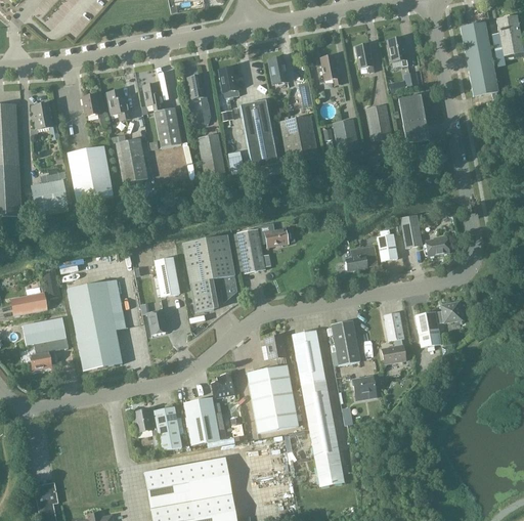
[(516,14),(496,18),(503,54),(523,51),(516,14)]
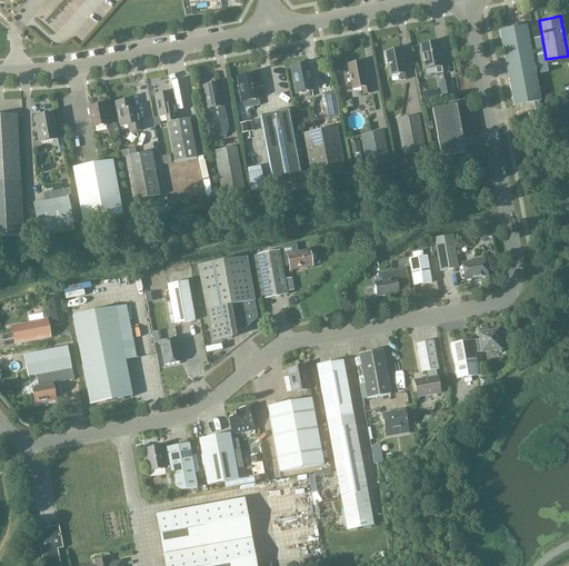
[(500,28),(507,66),(533,60),(526,22),(500,28)]
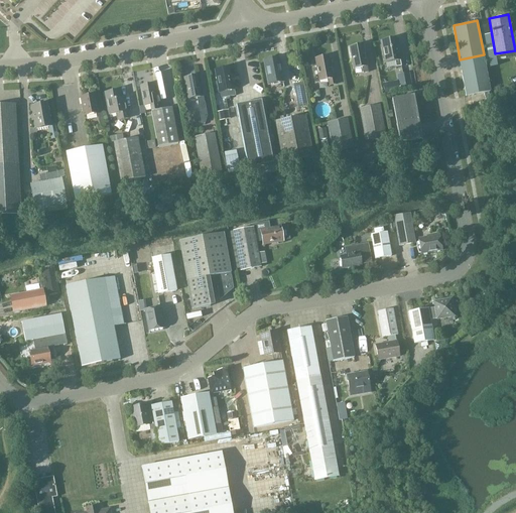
[(396,65),(401,63),(400,57),(396,35),(381,38),(385,60),(394,58),(396,65)]
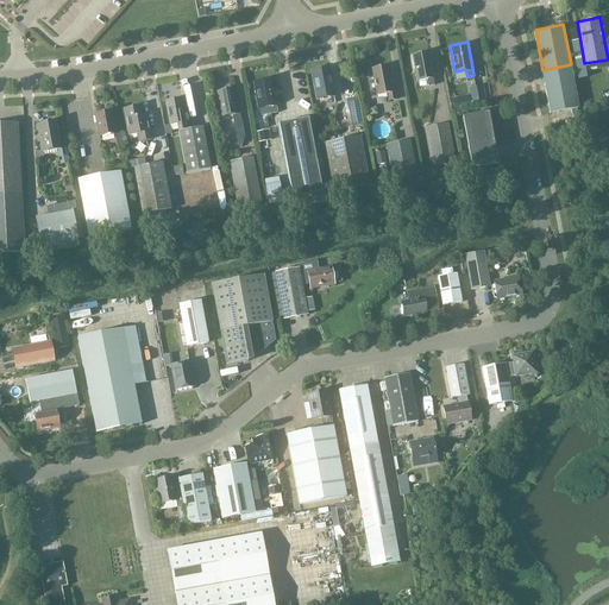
[(416,79),(426,76),(428,83),(434,82),(428,50),(412,52),(416,79)]
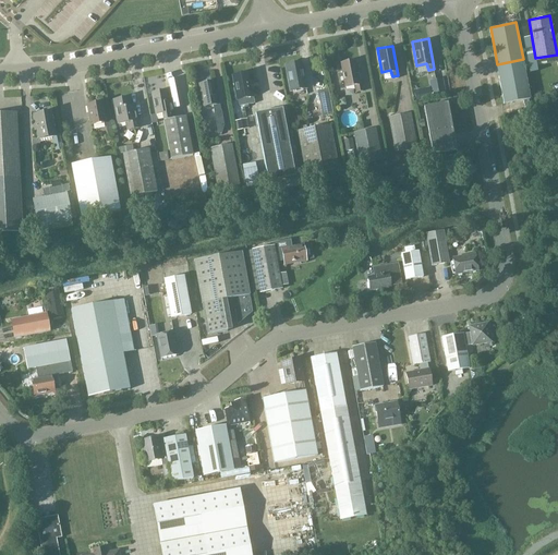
[(315,63),(322,61),(320,53),(313,55),(315,63)]
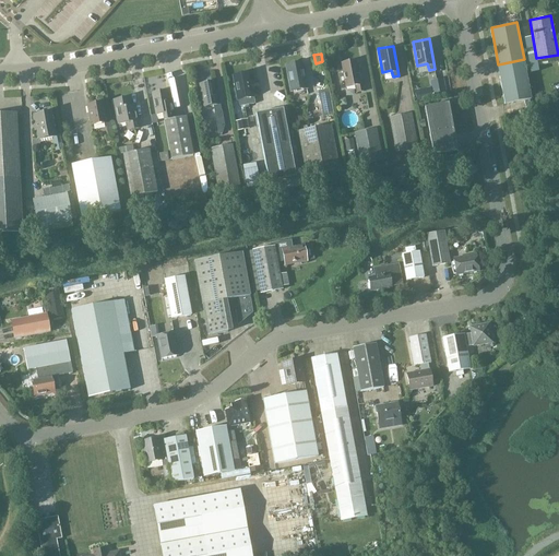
[(357,90),(364,89),(363,82),(360,82),(355,58),(341,61),(345,85),(355,83),(357,90)]
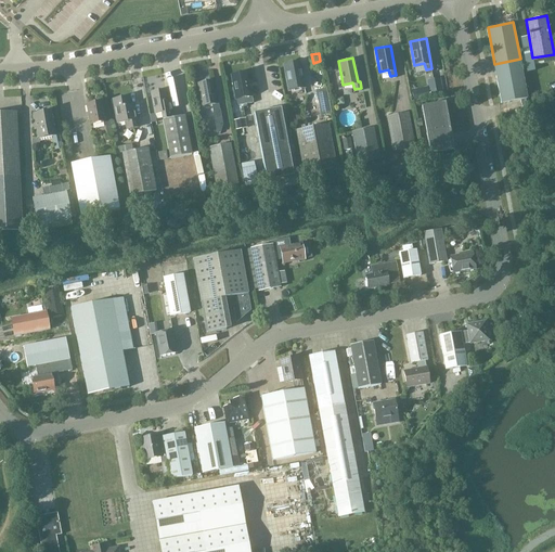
[(288,88),(304,86),(299,60),(296,61),(294,59),(291,59),(288,60),(287,62),(284,63),(288,88)]
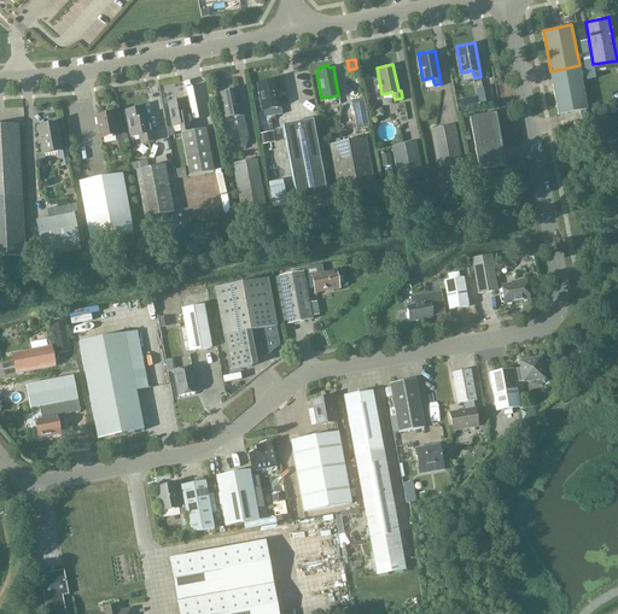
[(579,65),(551,71),(559,112),(587,107),(579,65)]
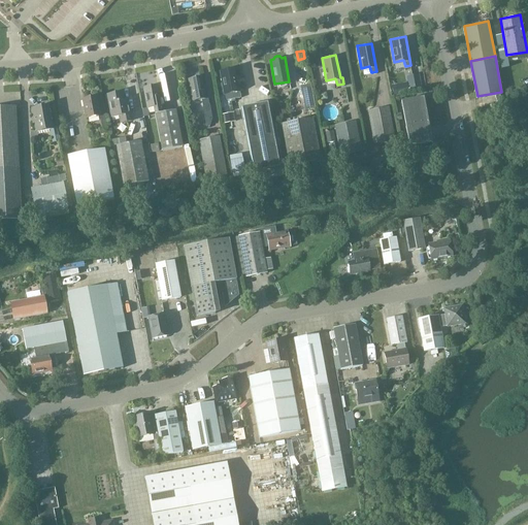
[(163,73),(163,79),(170,79),(170,71),(161,71),(161,69),(172,68),(172,60),(156,61),(156,73),(163,73)]
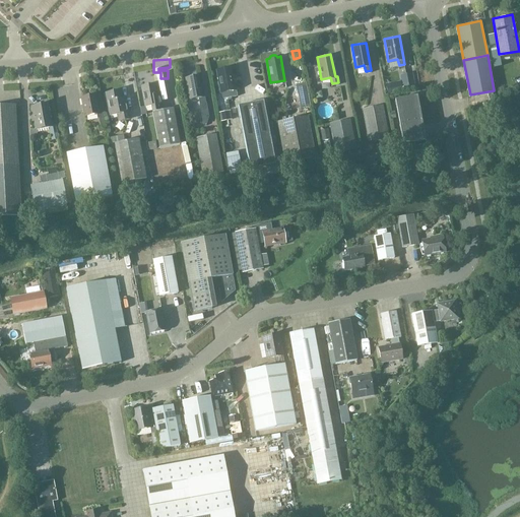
[(231,94),(237,93),(236,87),(234,87),(230,66),(216,68),(220,90),(230,89),(231,94)]
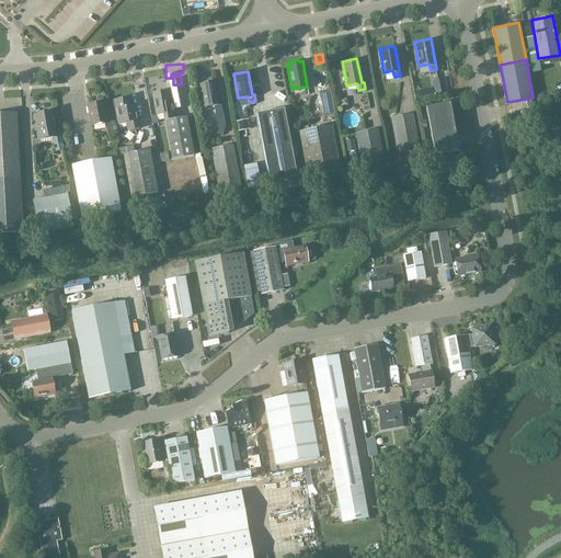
[(434,95),(448,93),(445,76),(431,79),(434,95)]
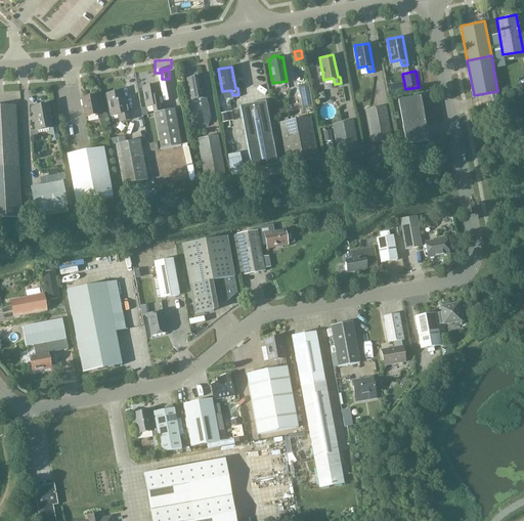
[(201,102),(207,101),(206,94),(204,95),(201,74),(186,77),(190,98),(200,96),(201,102)]
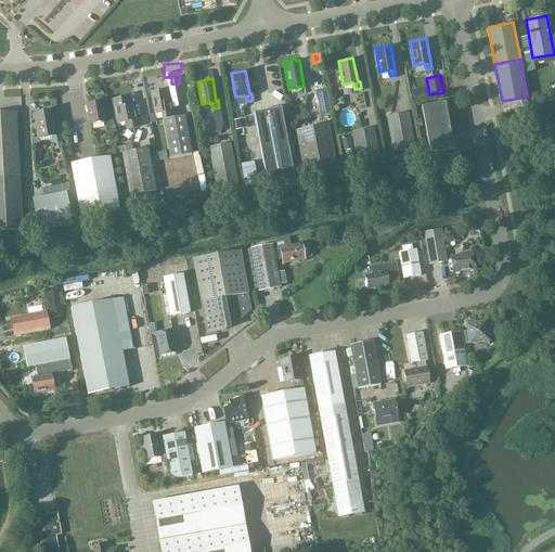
[(170,156),(191,152),(184,113),(172,116),(170,107),(168,108),(165,88),(151,90),(154,112),(162,110),(163,117),(170,156)]
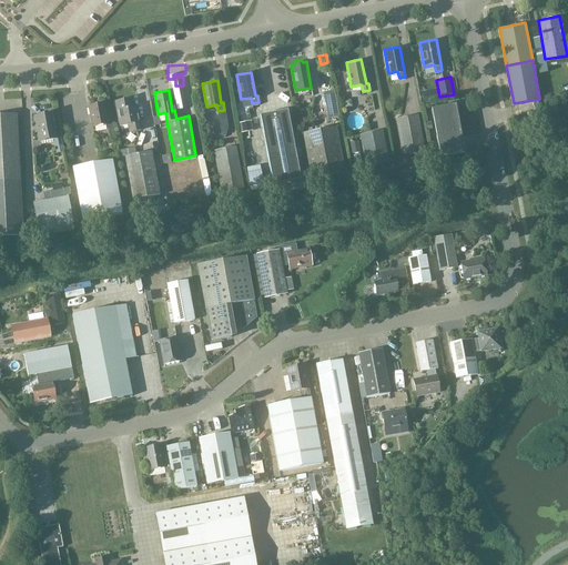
[(130,130),(141,128),(139,111),(134,112),(131,97),(114,100),(119,123),(128,122),(130,130)]
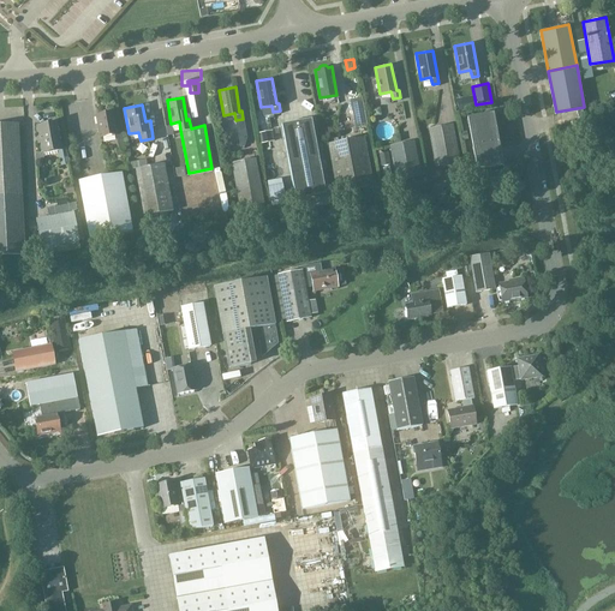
[(113,109),(96,113),(100,135),(117,132),(113,109)]
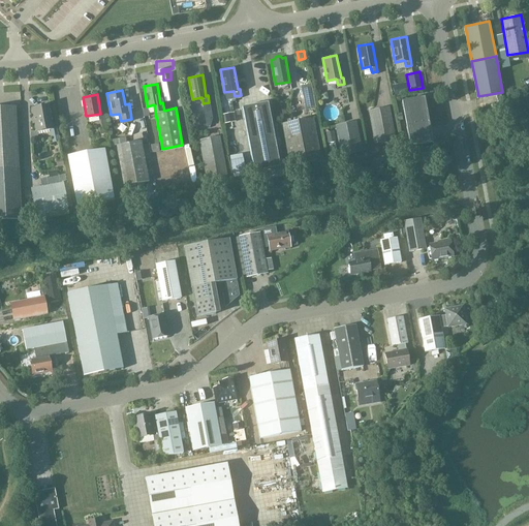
[(423,96),(403,100),(407,124),(406,124),(410,144),(432,140),(429,120),(428,120),(423,96)]
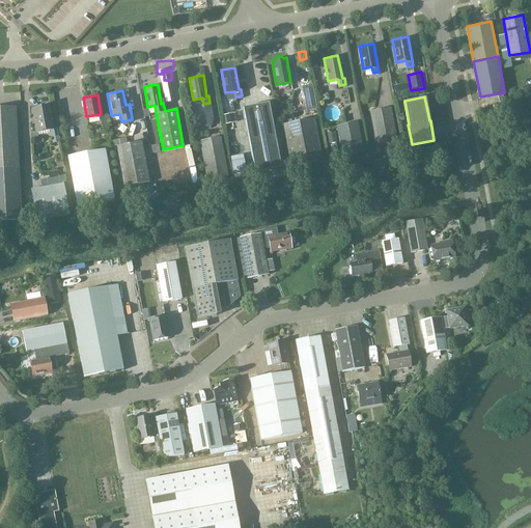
[(255,170),(281,166),(269,101),(243,106),(255,170)]
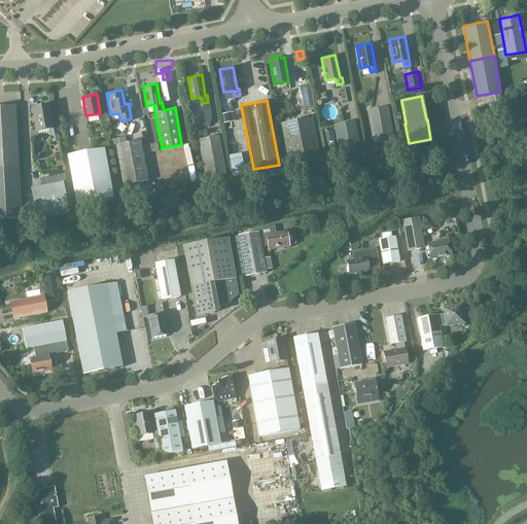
[(35,128),(31,129),(31,135),(38,134),(37,129),(50,127),(51,133),(50,133),(51,139),(59,138),(57,124),(51,125),(47,103),(32,106),(34,114),(33,114),(35,128)]
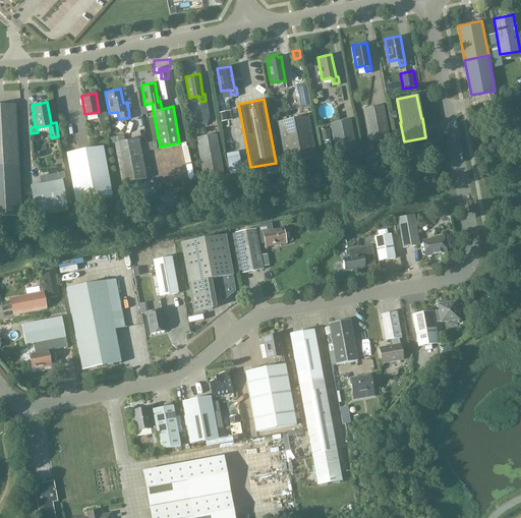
[(15,103),(0,103),(0,215),(20,215),(15,103)]
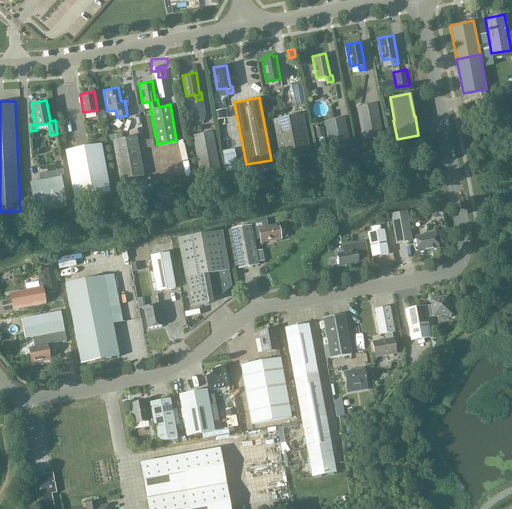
[(363,137),(382,133),(376,101),(357,105),(363,137)]
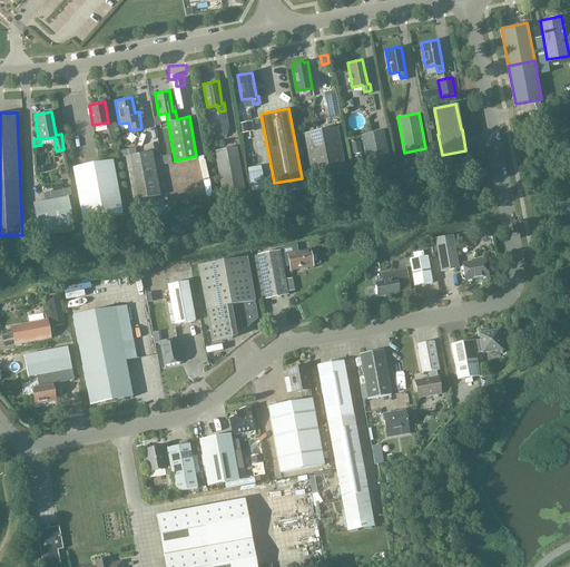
[(312,176),(345,169),(337,126),(304,132),(312,176)]
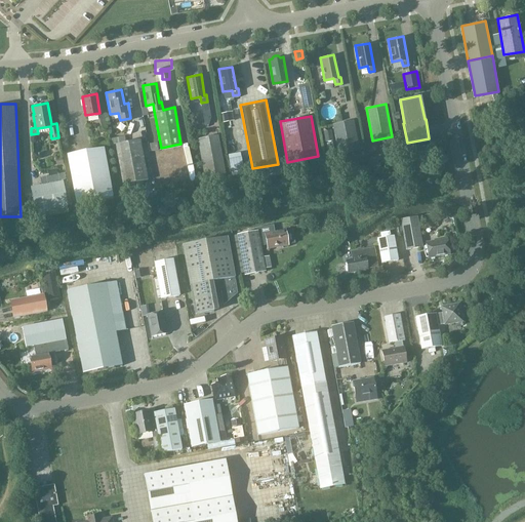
[(338,153),(359,149),(353,118),(332,122),(338,153)]
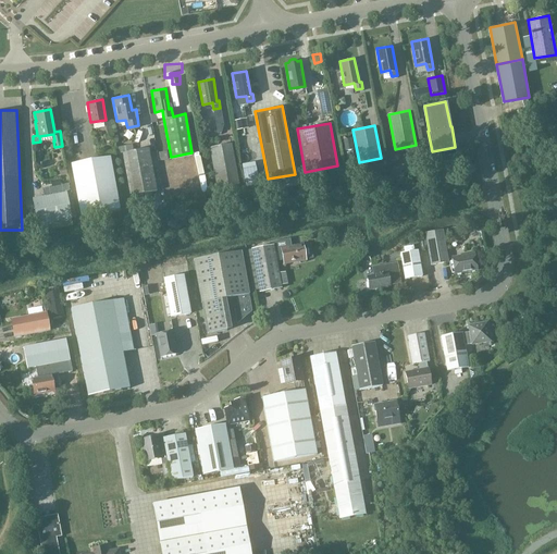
[(218,188),(239,184),(231,142),(209,146),(218,188)]
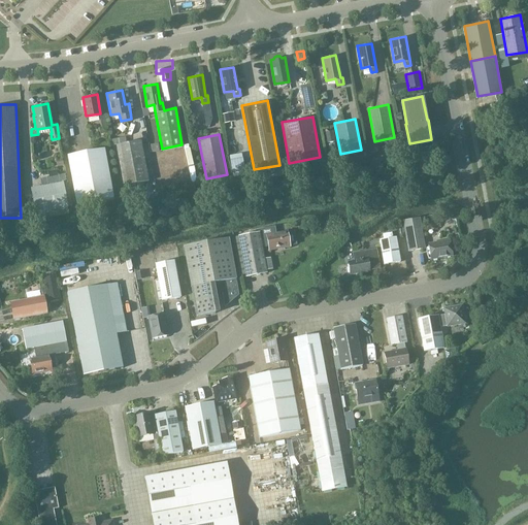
[(110,138),(111,143),(116,143),(124,184),(147,179),(140,138),(127,141),(125,135),(110,138)]
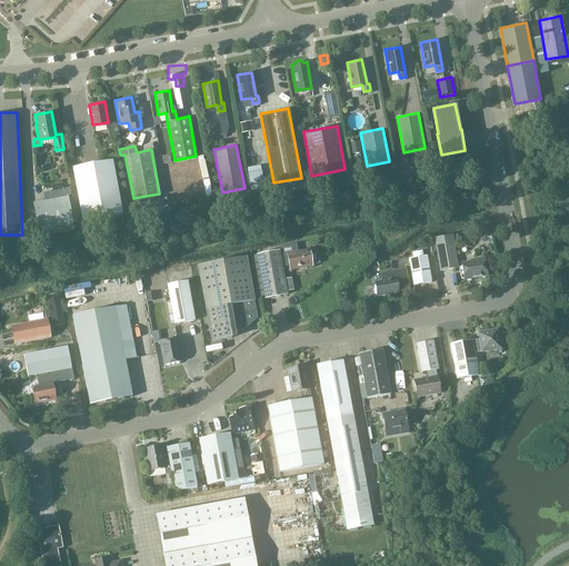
[(82,219),(122,211),(112,158),(72,165),(82,219)]
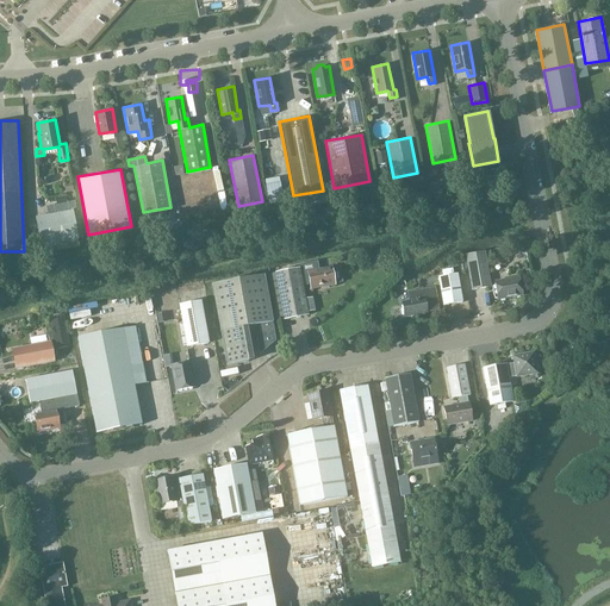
[(48,206),(49,212),(36,214),(42,243),(78,236),(69,193),(55,195),(56,205),(48,206)]
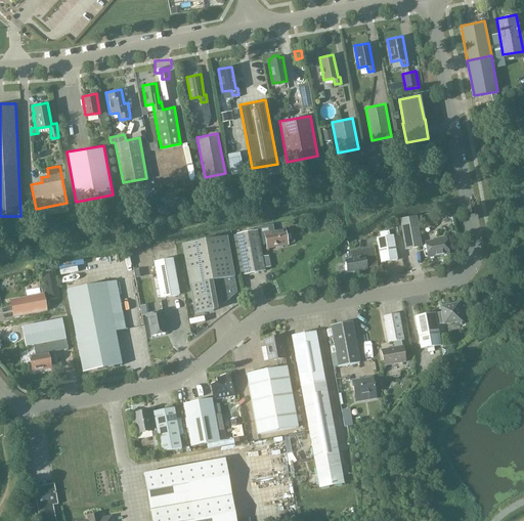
[(161,184),(178,180),(177,174),(160,179),(161,184)]
